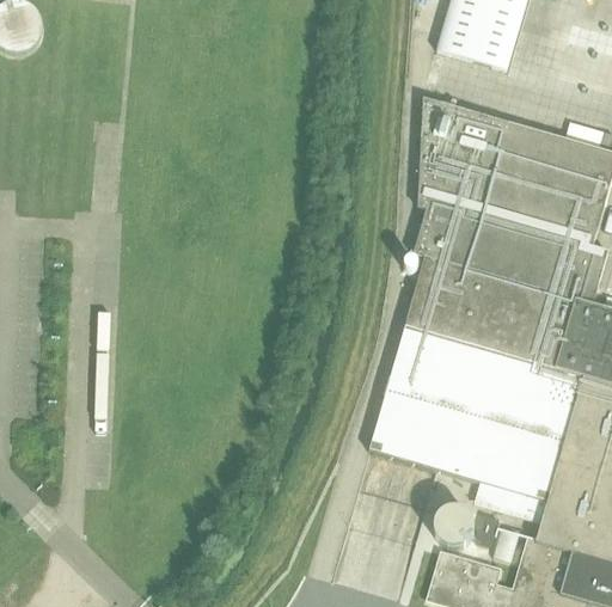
[(450,0),(435,50),(506,71),(526,0),(450,0)]
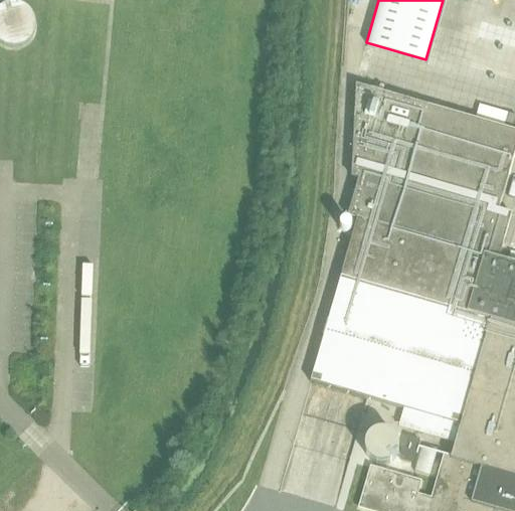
[(487,80),(492,65),(474,58),(468,73),(487,80)]
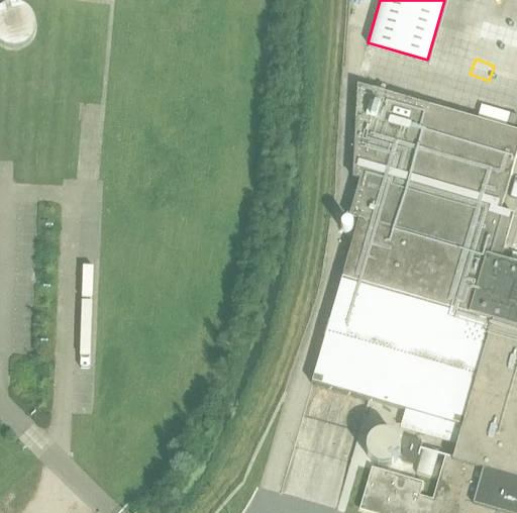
[(314,376),(313,379),(406,405),(401,423),(452,438),(453,436),(457,437),(452,456),(445,454),(434,496),(433,498),(418,494),(421,482),(370,467),(358,507),(379,512),(516,512),(516,261),(513,261),(502,258),(507,236),(514,212),(501,208),(511,171),(516,149),(516,125),(387,90),(357,82),(354,116),(352,172),(359,174),(348,213),(358,215),(341,275),(314,376)]
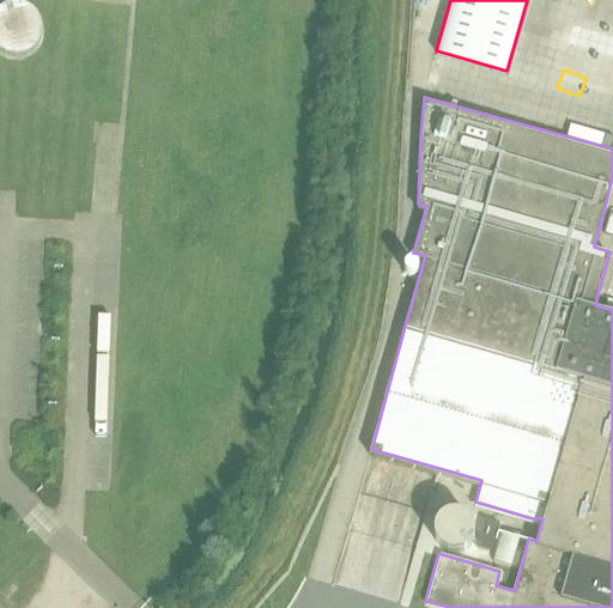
[(491,548),(499,520),(485,516),(475,543),(491,548)]
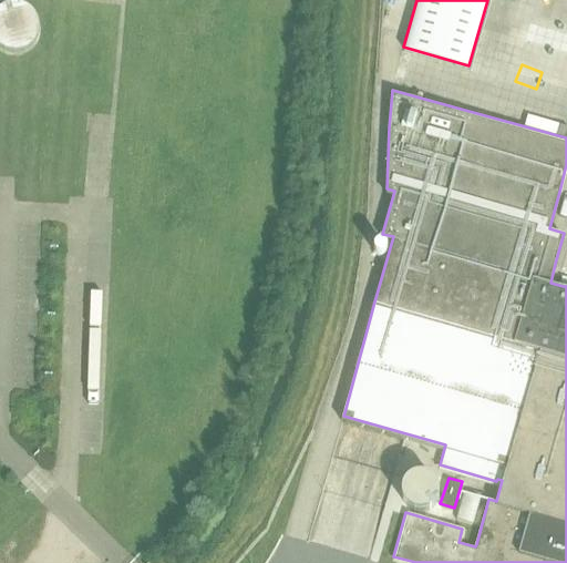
[(455,515),(472,520),(478,495),(462,491),(455,515)]
